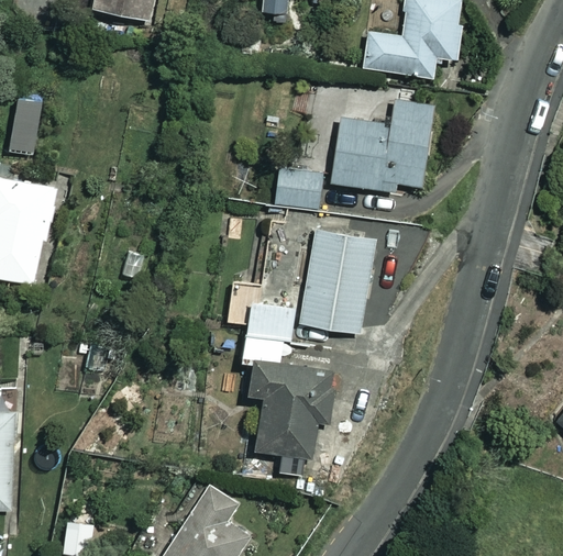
[(154,0),(94,0),(91,11),(148,24),(154,0)]
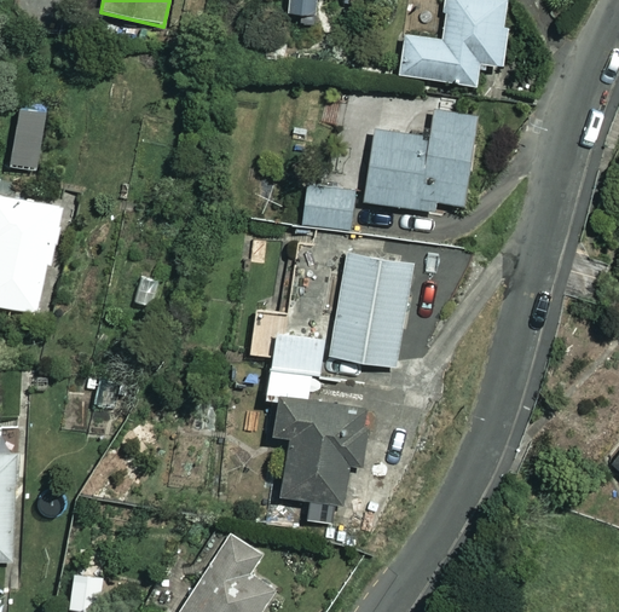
[(317,19),(318,0),(288,0),(288,18),(317,19)]
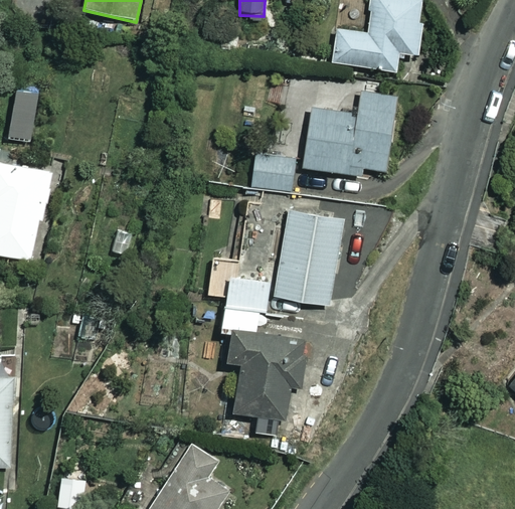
[(331,64),(396,71),(397,59),(405,60),(406,53),(417,54),(422,0),(370,0),(367,34),(334,31),(331,64)]
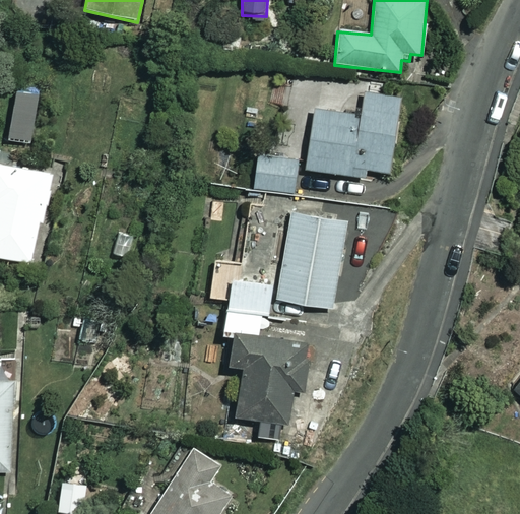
[(398,97),(365,91),(361,119),(314,112),(305,170),(363,179),(365,169),(388,172),(398,97)]
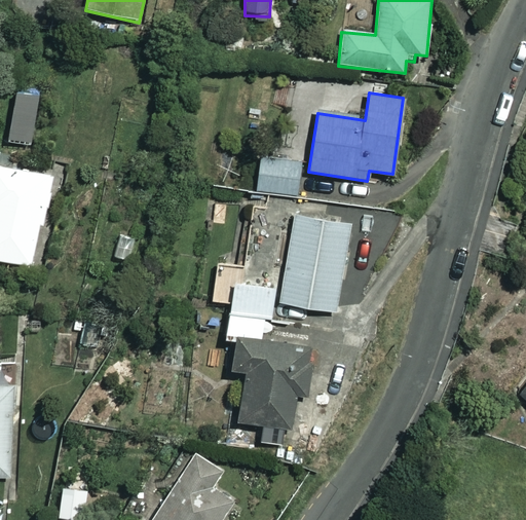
[(301,168),(259,163),(256,195),(298,199),(301,168)]
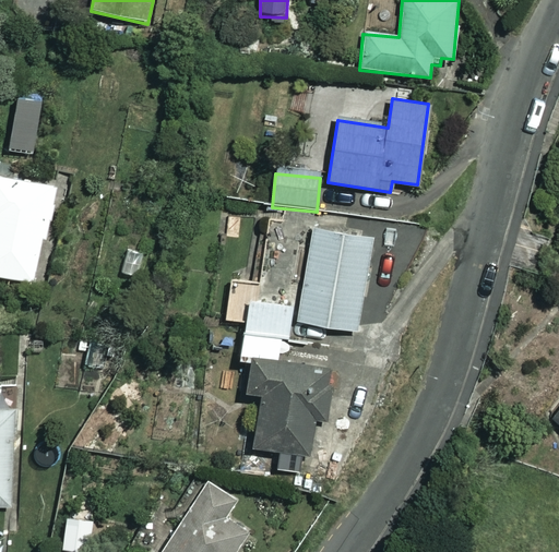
[(58,190),(0,175),(0,276),(33,285),(58,190)]
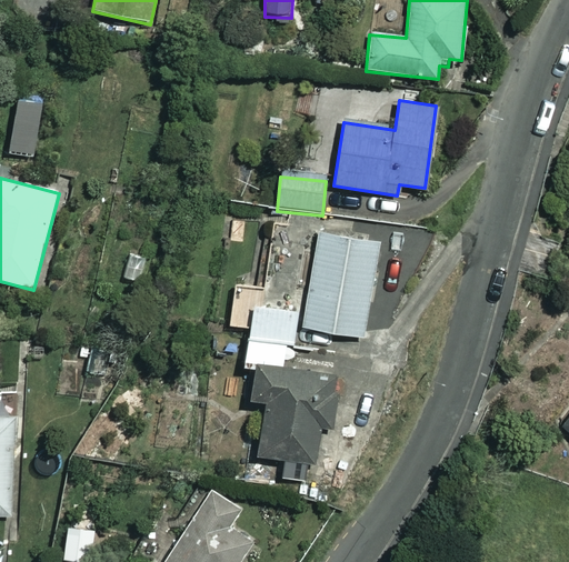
[(382,243),(319,231),(301,328),(365,339),(382,243)]
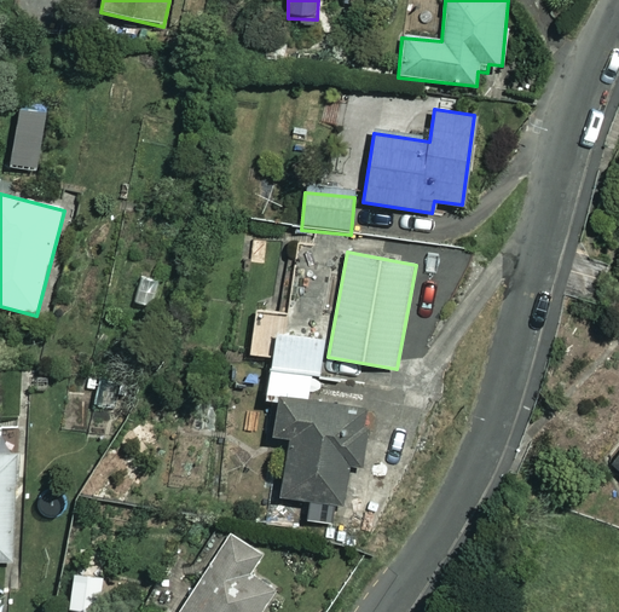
[(270,369),(317,380),(325,345),(278,334),(281,322),(260,317),(252,356),(271,359),(270,369)]
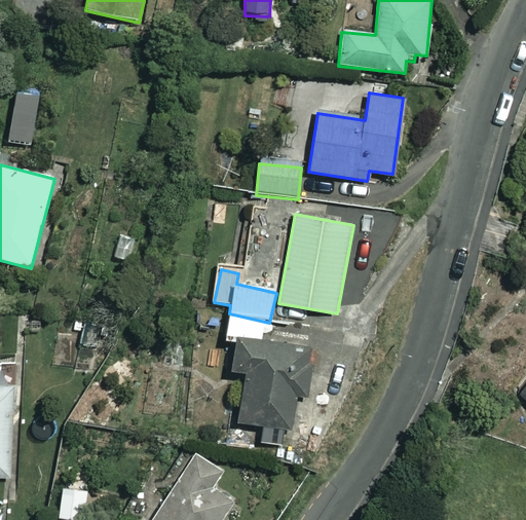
[(269,323),(229,313),(223,339),(235,342),(221,406),(238,409),(236,420),(262,425),(258,441),(287,447),(312,329),(282,323),(276,344),(265,341),(269,323)]
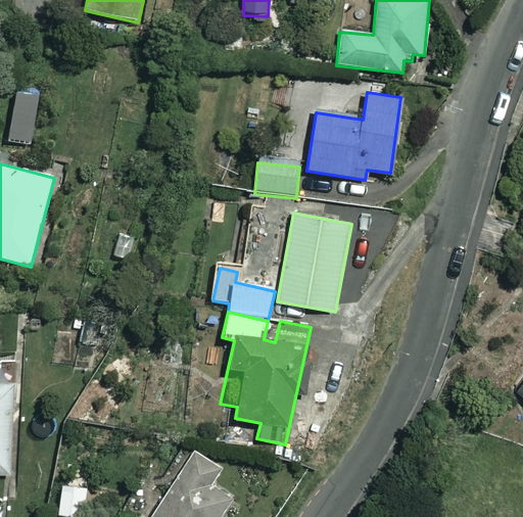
[(0,475),(10,476),(16,363),(0,362),(0,475)]
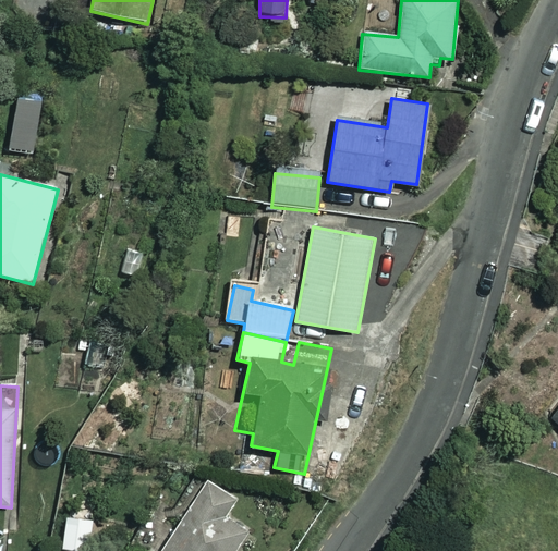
[(238,505),(205,485),(164,550),(232,550),(243,534),(226,524),(238,505)]
